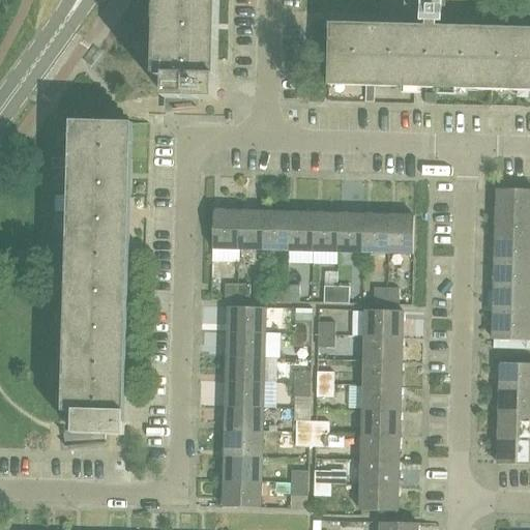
[(217,100),(219,0),(160,0),(158,77),(169,77),(168,97),(167,97),(167,99),(177,100),(177,110),(176,110),(176,111),(198,109),(197,108),(197,100),(217,100)]
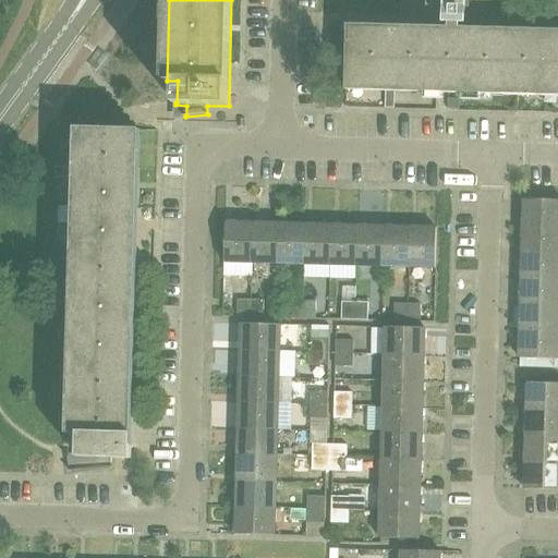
[(557,35),(460,33),(460,22),(465,22),(465,0),(443,0),(444,5),(429,4),(428,32),(348,29),(347,86),(557,92),(557,35)]
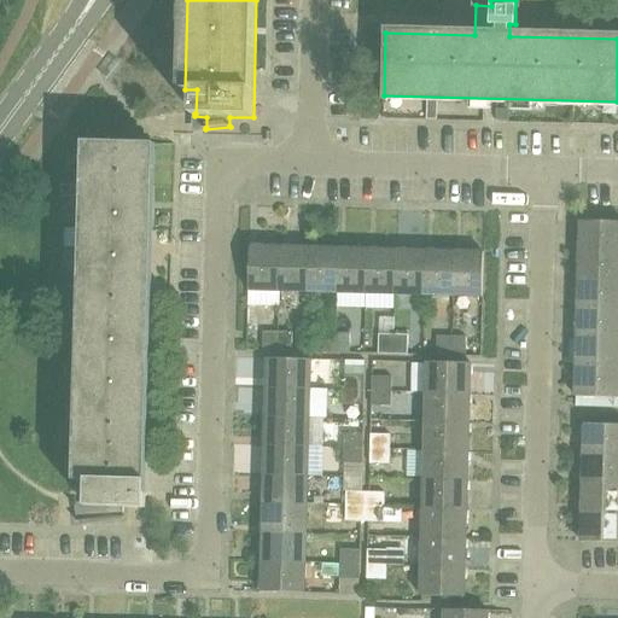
[(509,109),(499,108),(497,108),(496,121),(509,122),(509,109)]
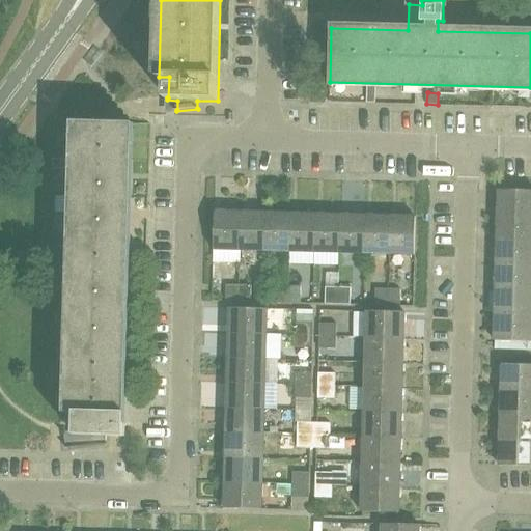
[(124,424),(126,370),(132,124),(74,122),(66,413),(76,413),(75,432),(74,432),(74,436),(78,436),(78,446),(76,446),(76,447),(107,444),(107,443),(105,443),(106,436),(124,437),(124,424)]
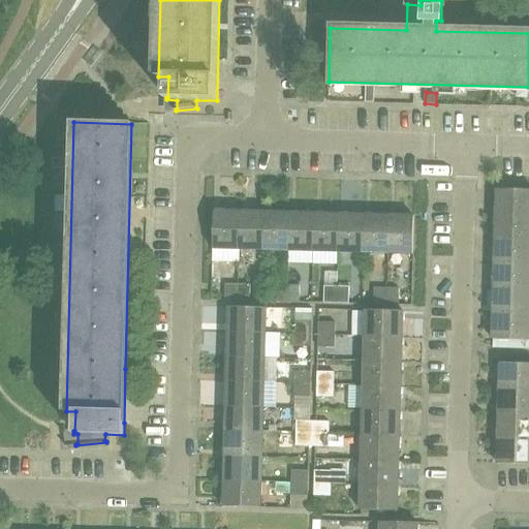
[(66,158),(53,158),(53,168),(65,168),(66,158)]
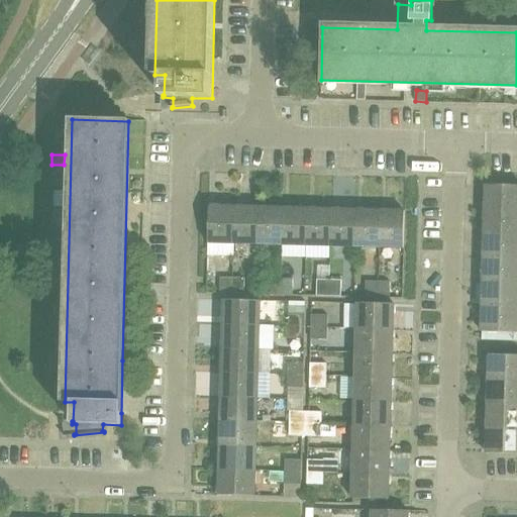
[(516,209),(516,185),(486,184),(485,209),(516,209)]
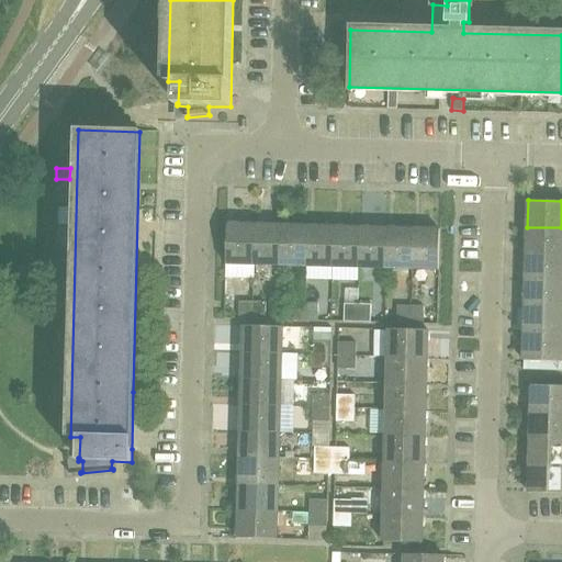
[(253,263),(254,222),(227,222),(226,263),(253,263)]
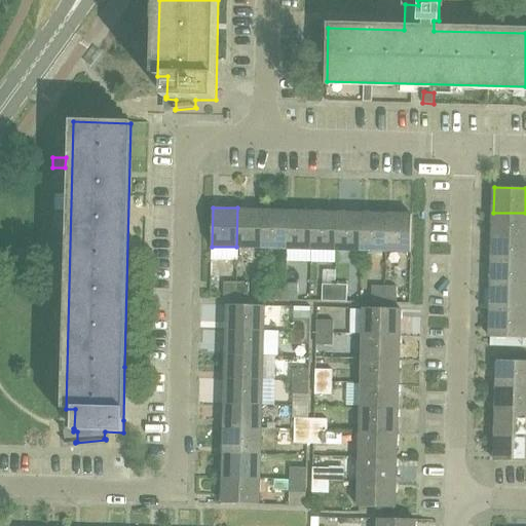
[(236,247),(261,248),(262,209),(237,208),(236,247)]
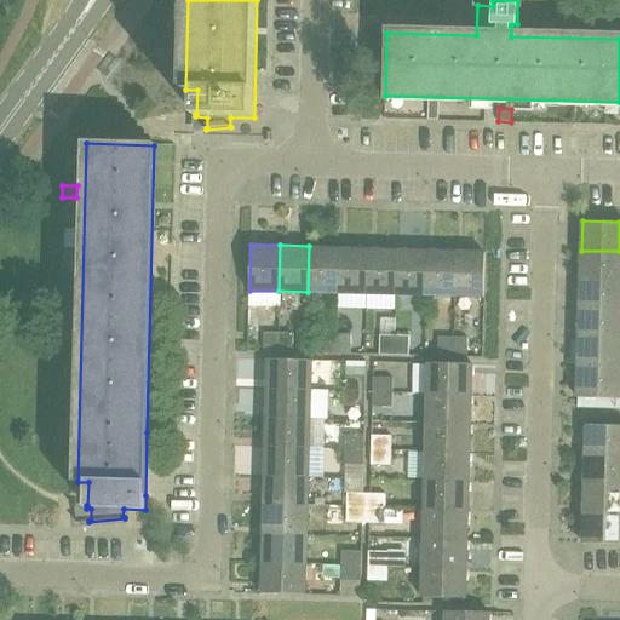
[(339,247),(309,246),(308,292),(337,293),(339,247)]
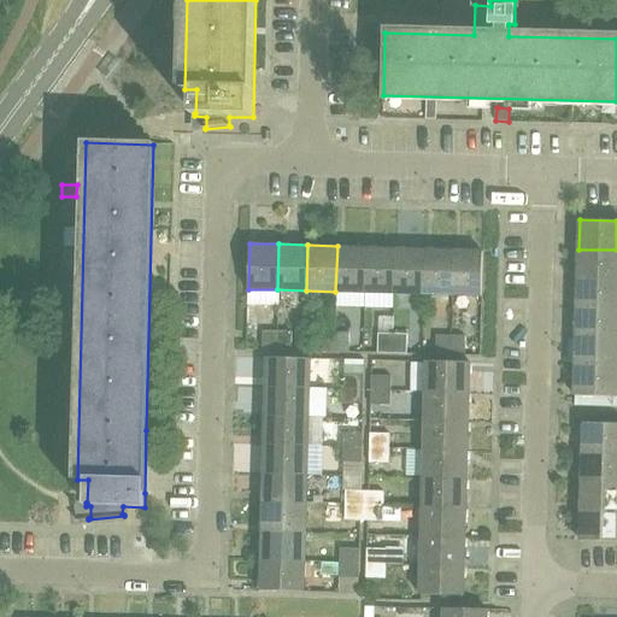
[(335,292),(365,293),(366,247),(338,246),(335,292)]
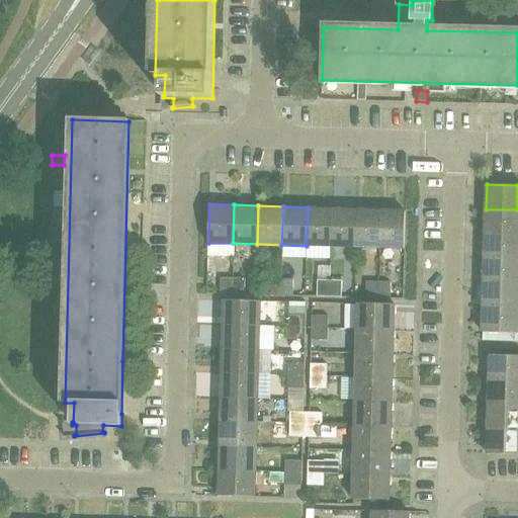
[(332,207),(308,207),(307,246),(331,246),(332,207)]
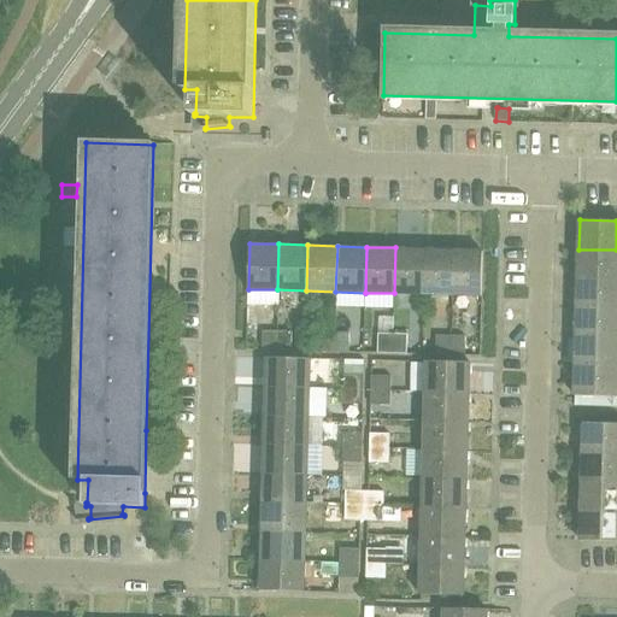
[(394,293),(423,294),(424,248),(395,247),(394,293)]
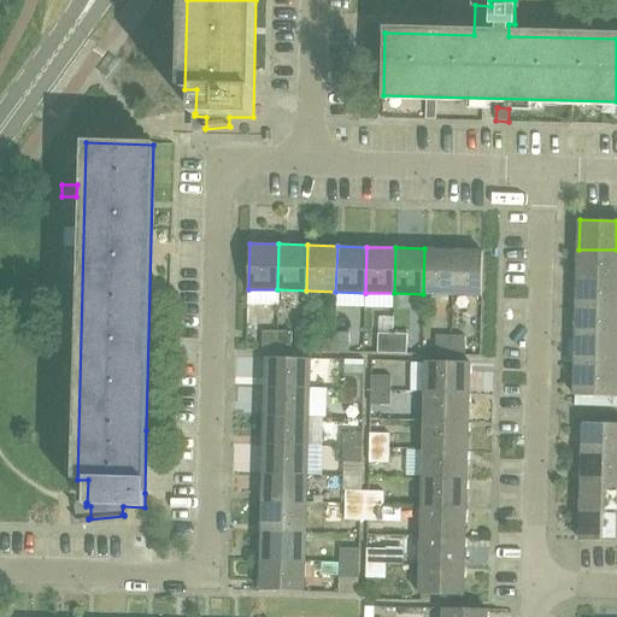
[(423,294),(452,295),(453,250),(424,248),(423,294)]
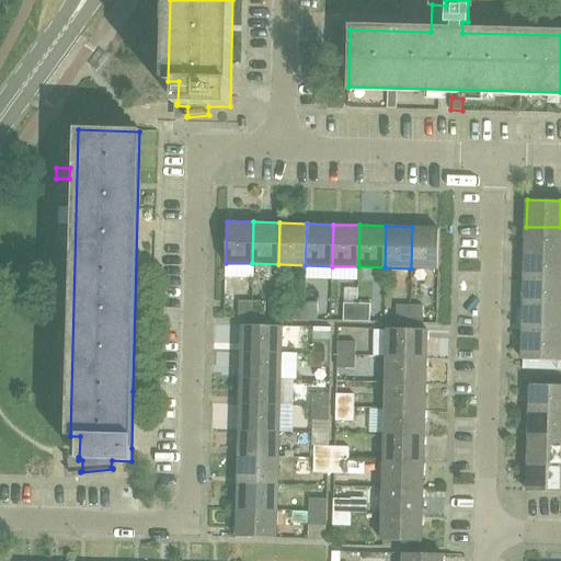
[(437,270),(439,228),(412,227),(411,268),(437,270)]
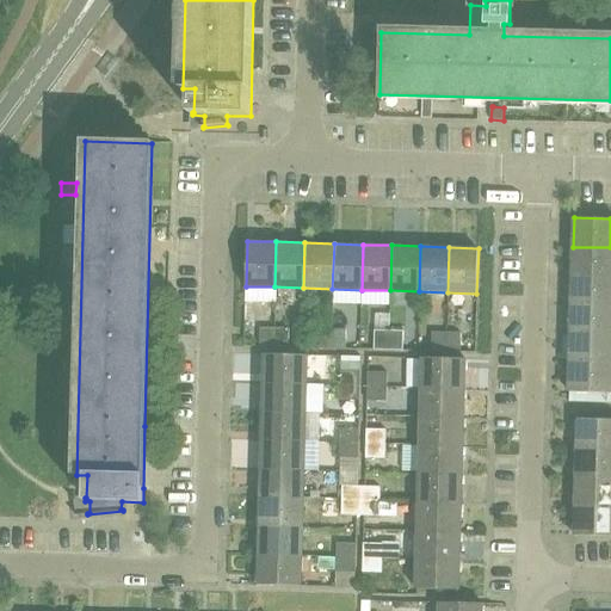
[(610,247),(573,247),(572,276),(610,277),(610,247)]
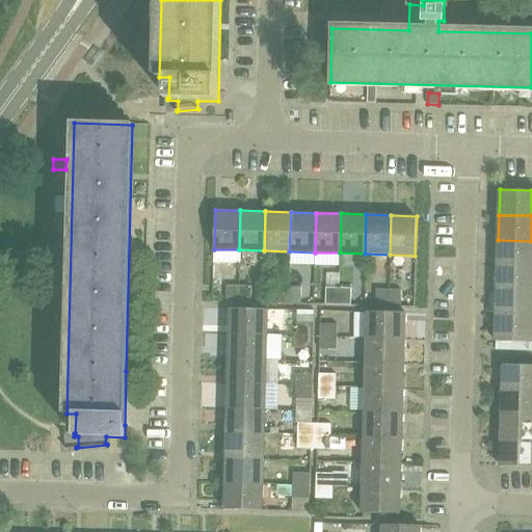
[(531,241),(498,240),(497,265),(531,266),(531,241)]
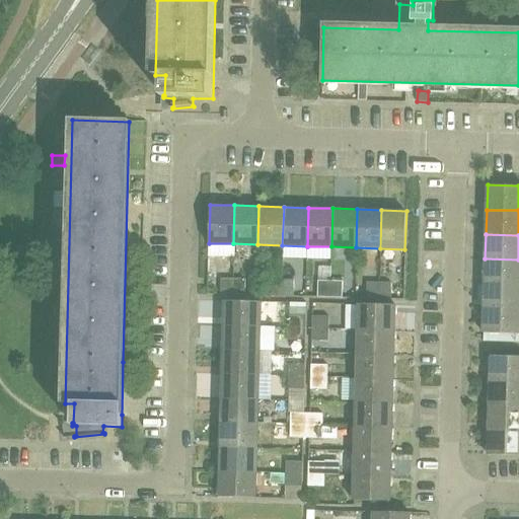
[(518,260),(485,258),(485,284),(518,284),(518,260)]
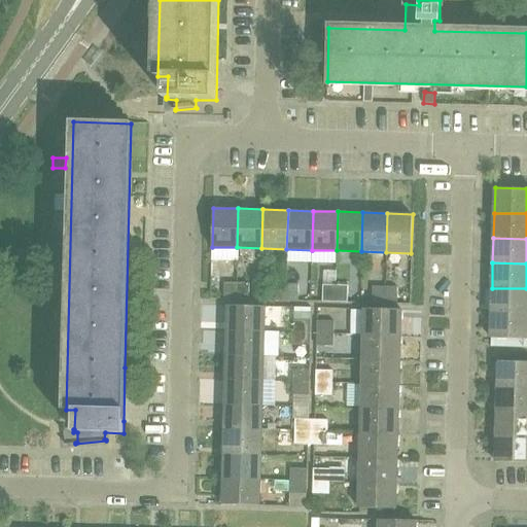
[(223,300),(236,300),(236,283),(223,282),(223,300)]
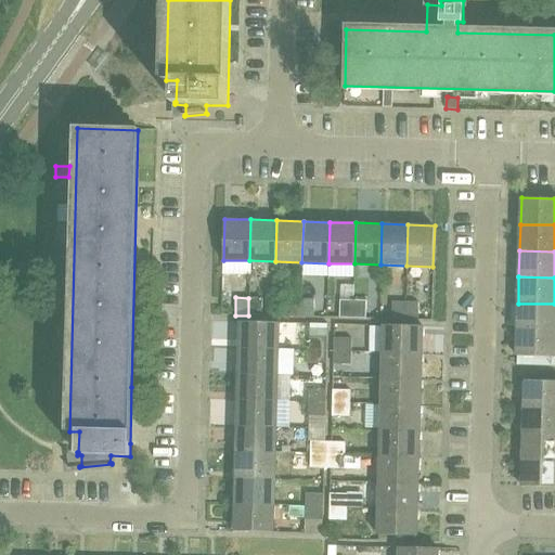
[(262,298),(248,298),(248,315),(275,317),(275,299),(262,298)]
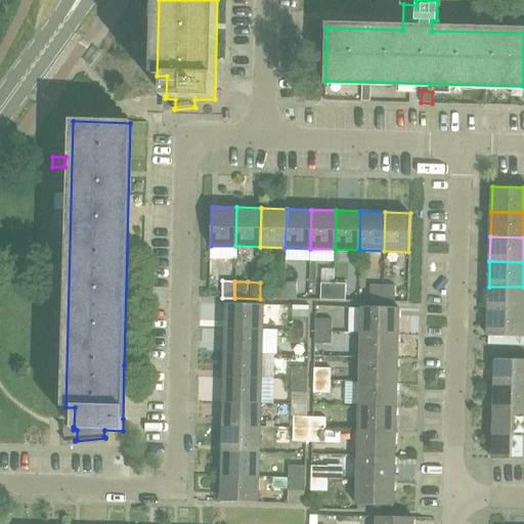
[(285,299),(285,282),(272,282),(271,299),(285,299)]
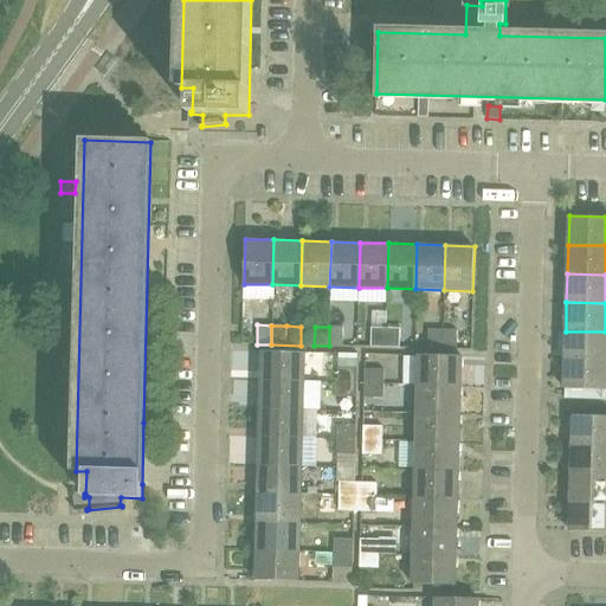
[(343,327),(329,327),(329,346),(343,347),(343,327)]
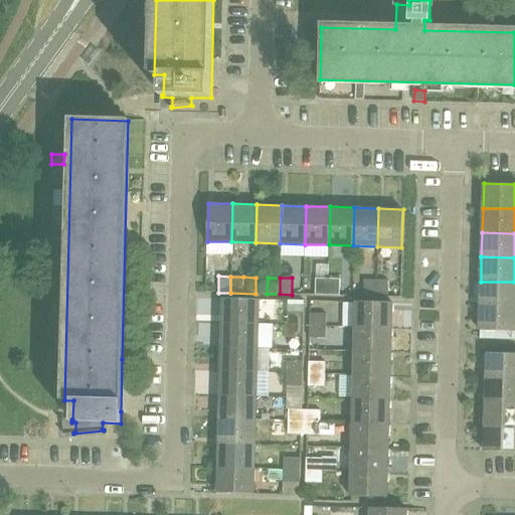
[(316,295),(328,296),(328,279),(316,278),(316,295)]
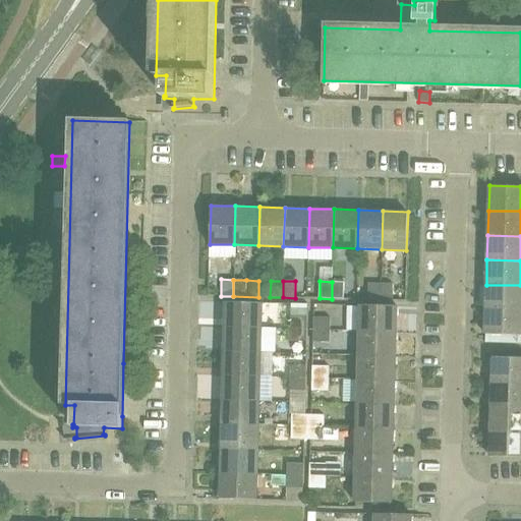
[(345,282),(332,282),(332,299),(344,299),(345,282)]
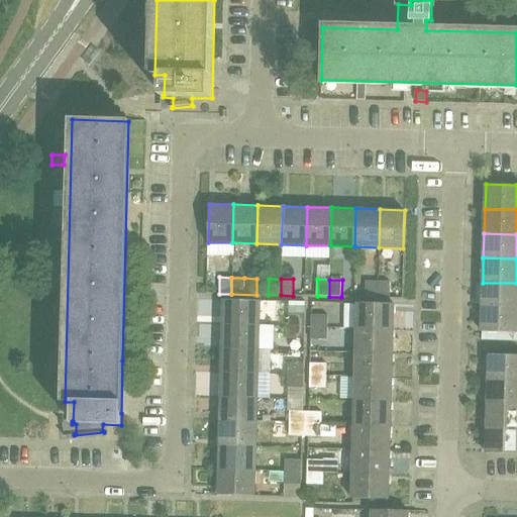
[(365,297),(377,298),(378,282),(365,281),(365,297)]
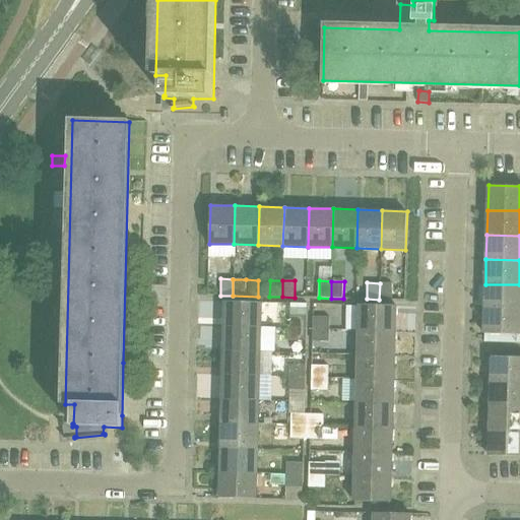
[(392,283),(380,283),(379,300),(391,300),(392,283)]
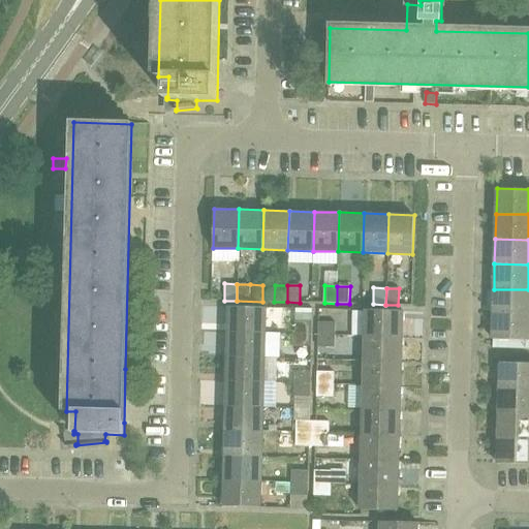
[(528,289),(494,289),(493,314),(528,314),(528,289)]
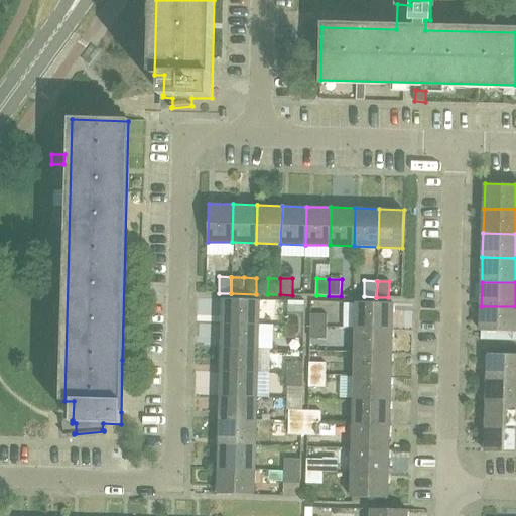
[(259,325),(260,300),(223,299),(222,324),(259,325)]
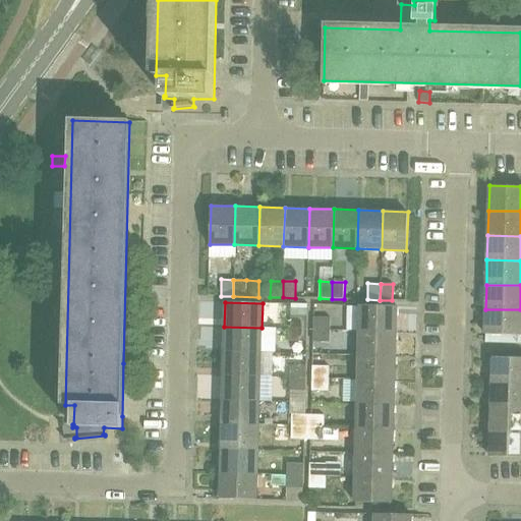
[(359,305),(359,331),(396,332),(397,306),(359,305)]
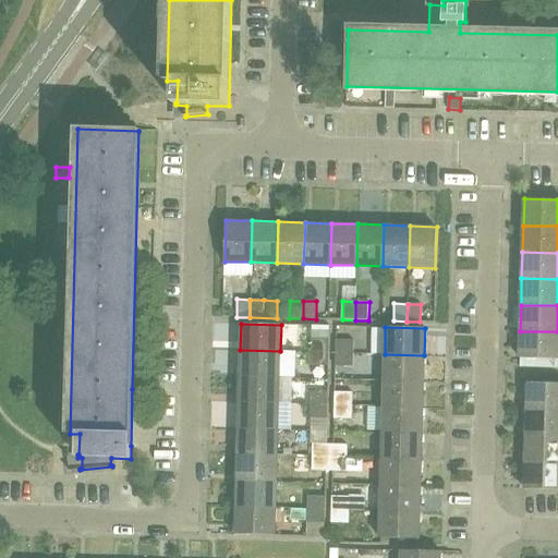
[(557,359),(557,331),(520,331),(519,358),(557,359)]
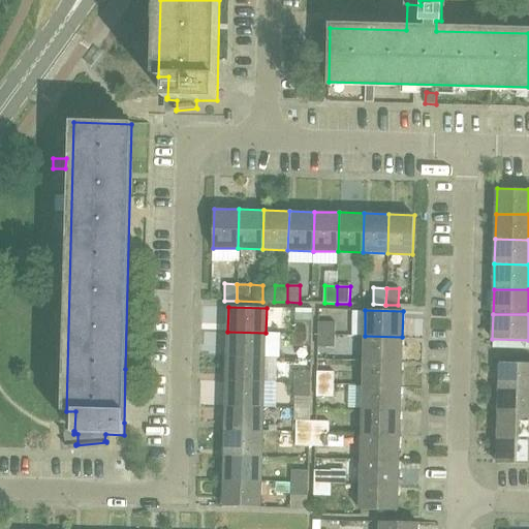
[(294,321),(293,334),(311,334),(311,321),(294,321)]
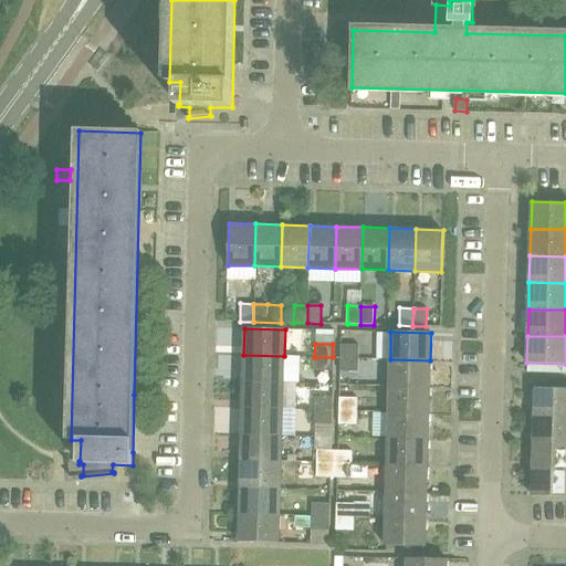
[(342,344),(342,358),(358,358),(359,345),(342,344)]
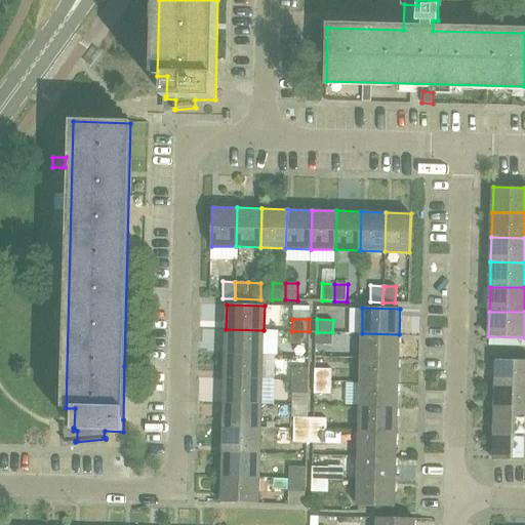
[(264,355),(264,330),(226,329),(225,354),(264,355)]
